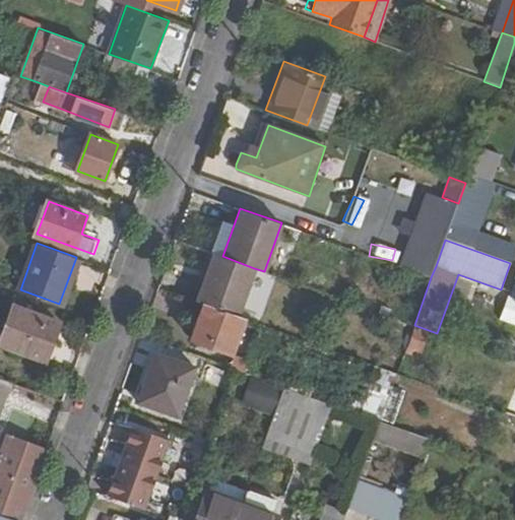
[(212,253),(196,300),(203,302),(238,315),(254,268),(222,256),(212,253)]
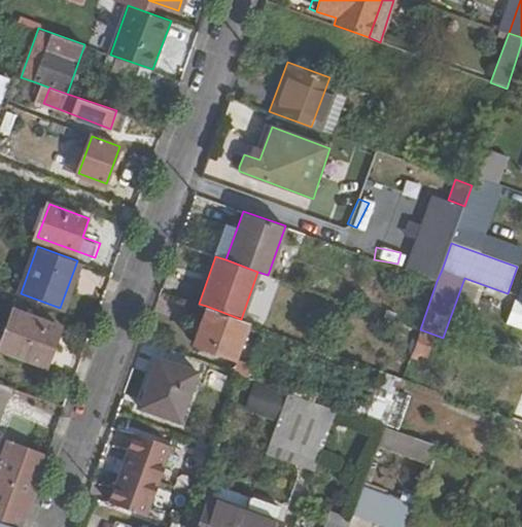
[(241,319),(206,306),(194,344),(233,357),(246,320),(241,319)]
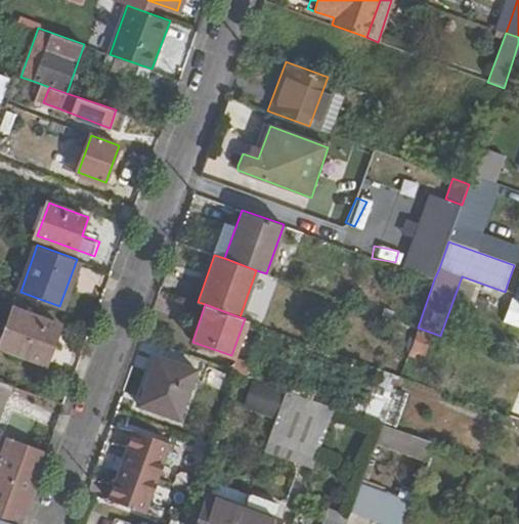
[(60,325),(15,309),(2,345),(47,361),(60,325)]
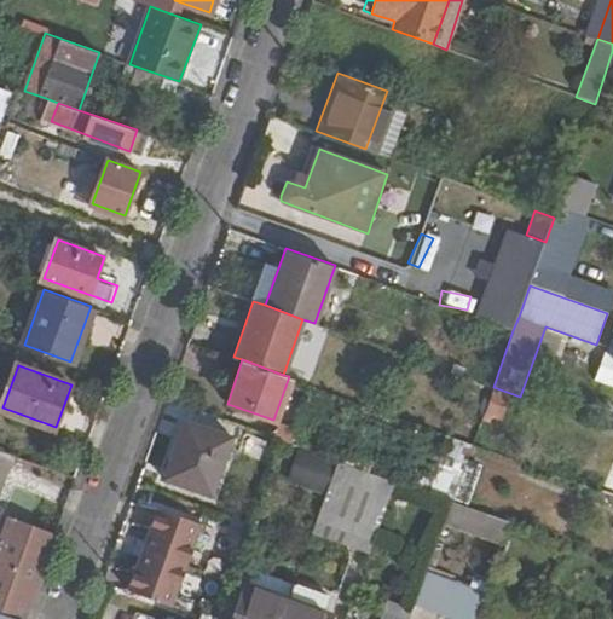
[(208,492),(227,437),(186,421),(165,476),(208,492)]
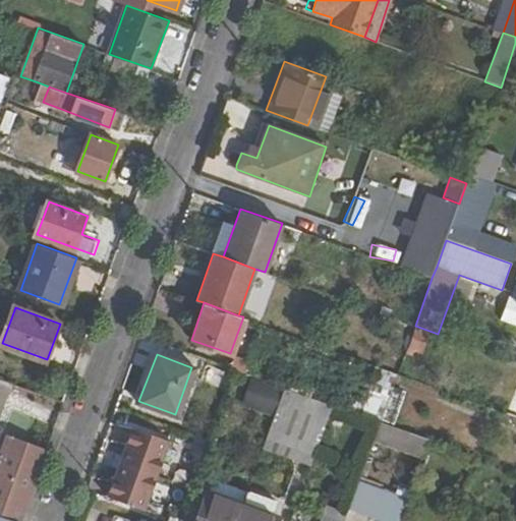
[(233,368),(237,369),(243,372),(247,362),(232,356),(228,366),(233,368)]
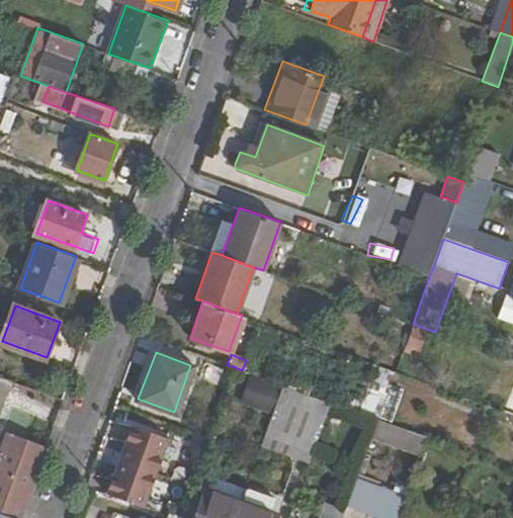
[(392,383),(396,371),(360,358),(343,407),(378,419),(392,383)]
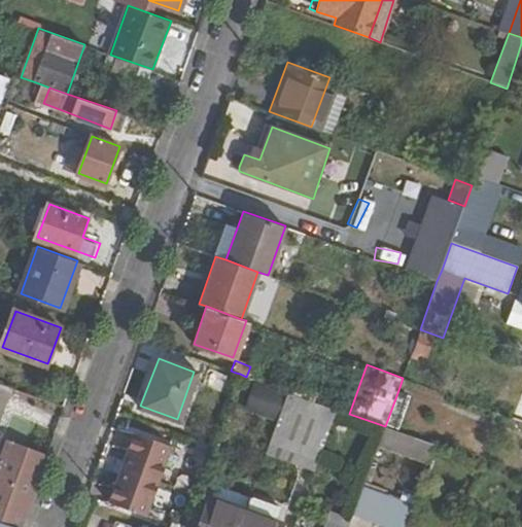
[(231,371),(223,367),(217,384),(230,388),(236,373),(231,371)]
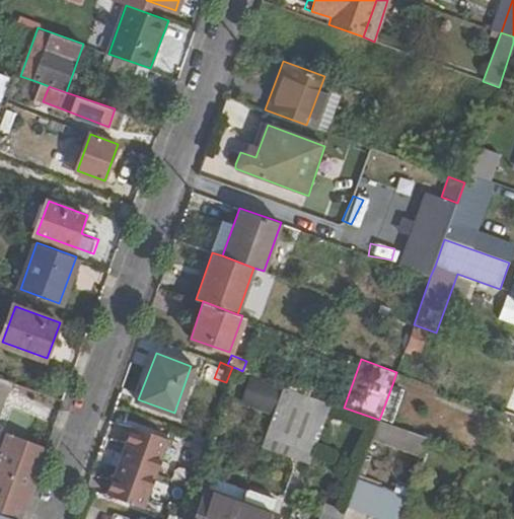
[(0,406),(11,377),(0,373),(0,406)]
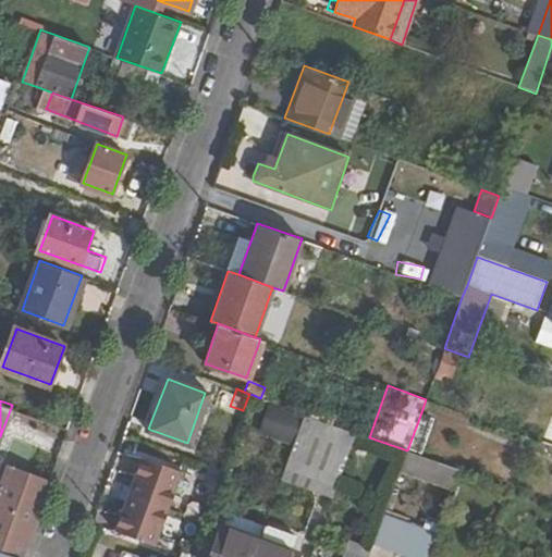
[(294,440),(304,413),(269,401),(260,426),(294,440)]
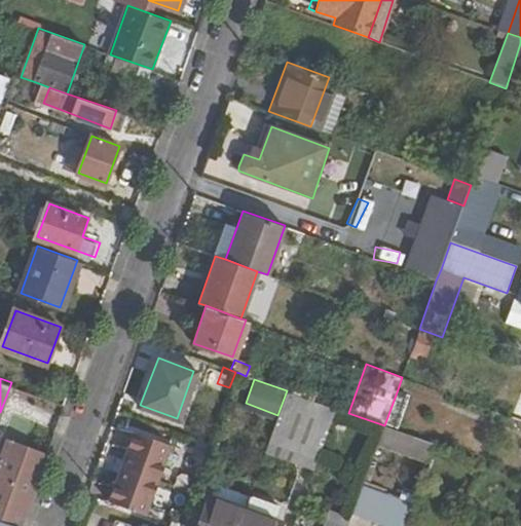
[(398,389),(384,425),(396,429),(408,393),(398,389)]
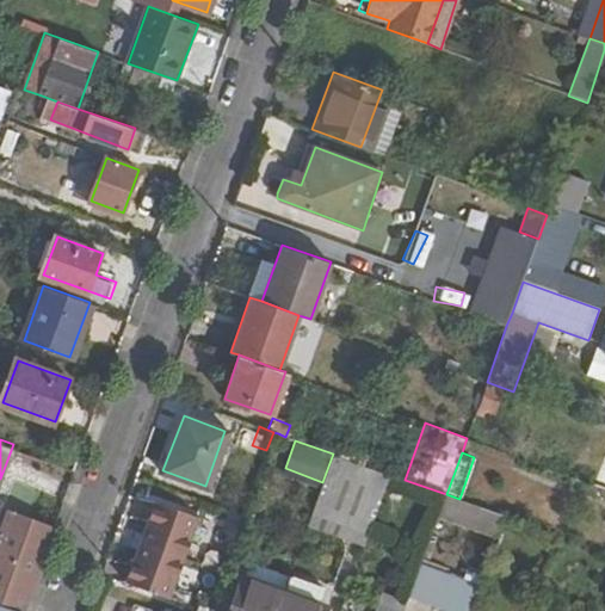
[(313,510),(369,530),(389,474),(333,454),(322,482),(313,510)]
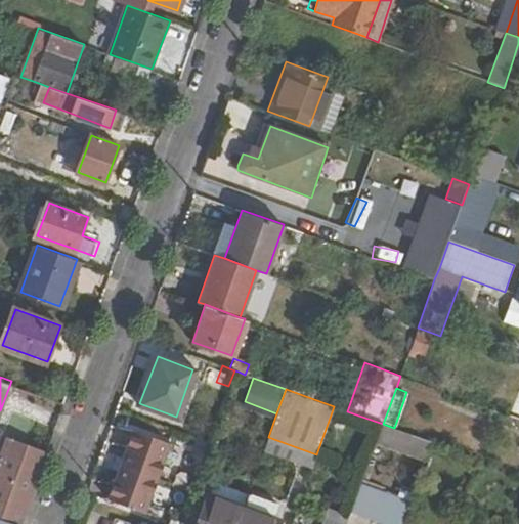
[(239,422),(241,416),(232,413),(225,435),(241,441),(246,426),(239,422)]
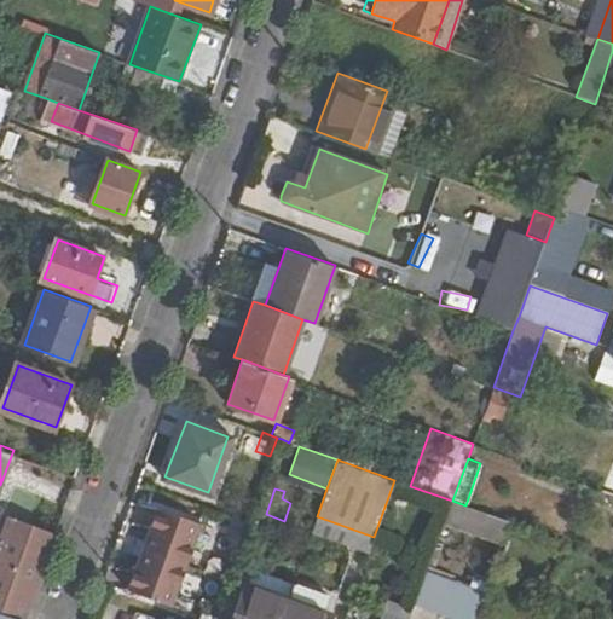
[(452,501),(445,518),(502,538),(509,521),(466,505),(452,501)]
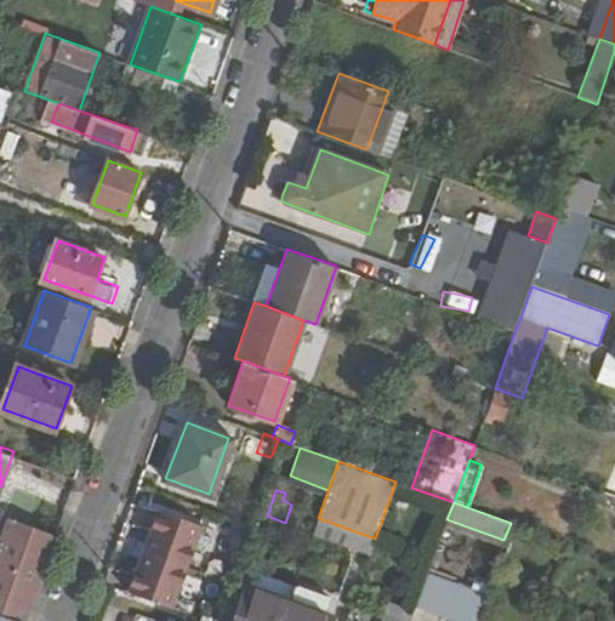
[(164,607),(197,523),(149,505),(117,588),(164,607)]
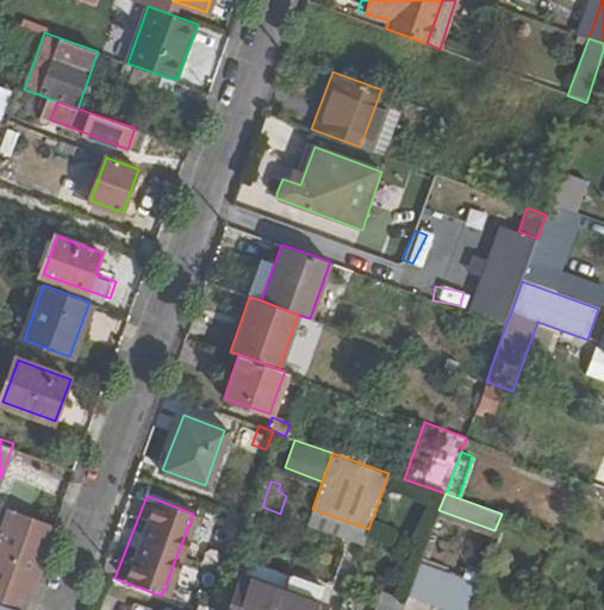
[(24,609),(56,523),(5,504),(0,517),(0,524),(20,531),(0,587),(0,609),(24,609)]
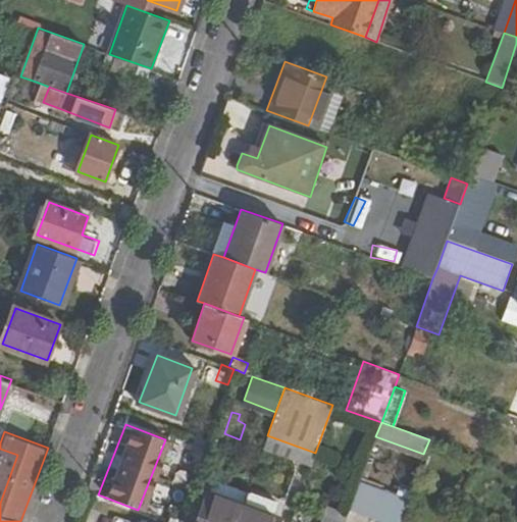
[(354,481),(347,512),(389,521),(394,521),(401,493),(354,481)]
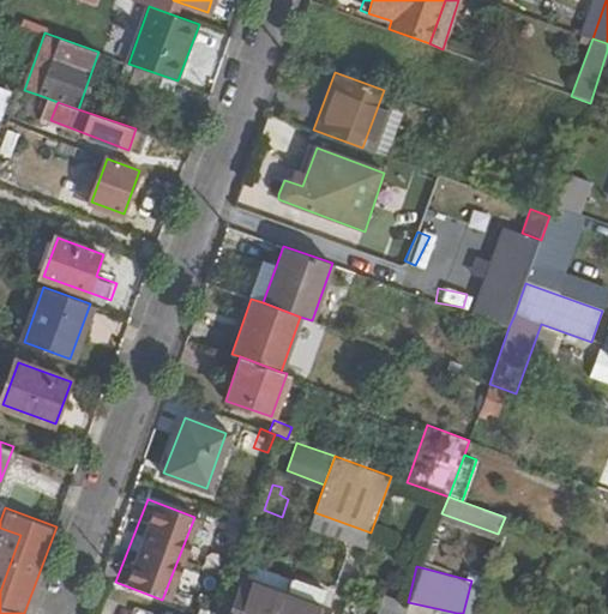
[(232,613),(278,613),(284,596),(244,581),(232,613)]
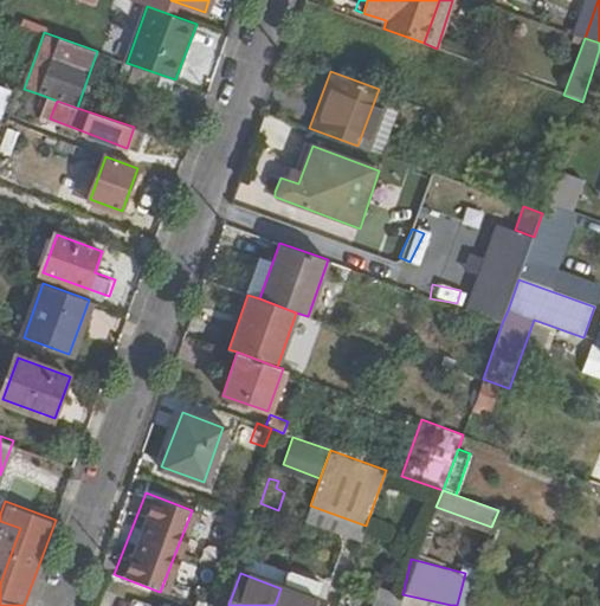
[(372,605),(400,605),(405,594),(380,586),(372,605)]
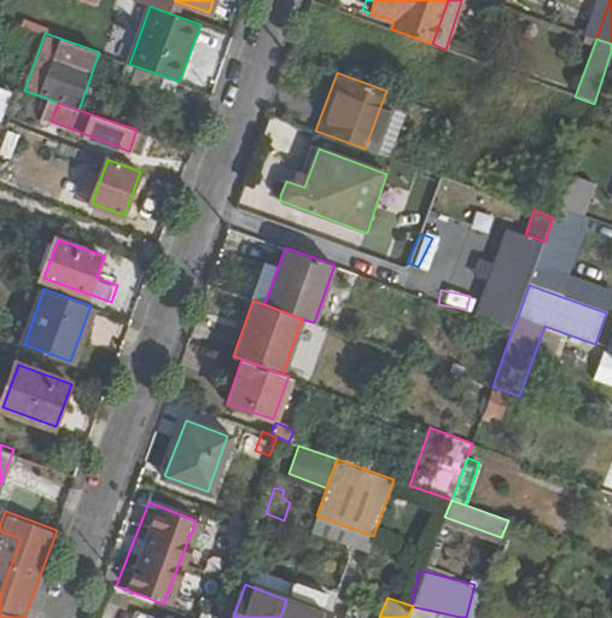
[(286,600),(280,617),(330,617),(331,616),(286,600)]
